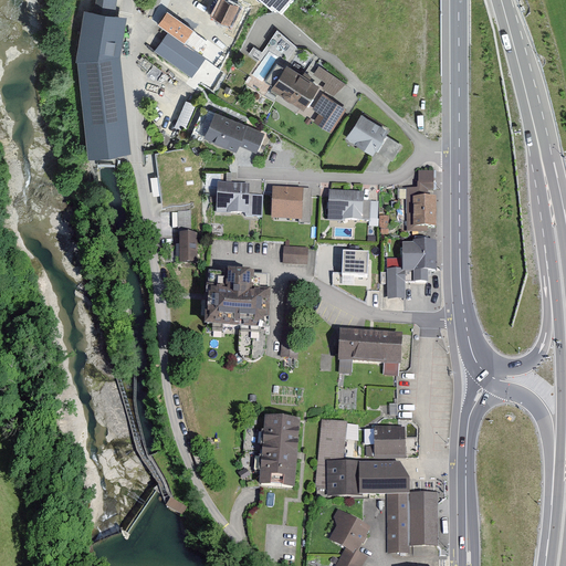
[(116,0),(94,0),(93,9),(114,13),(116,0)]
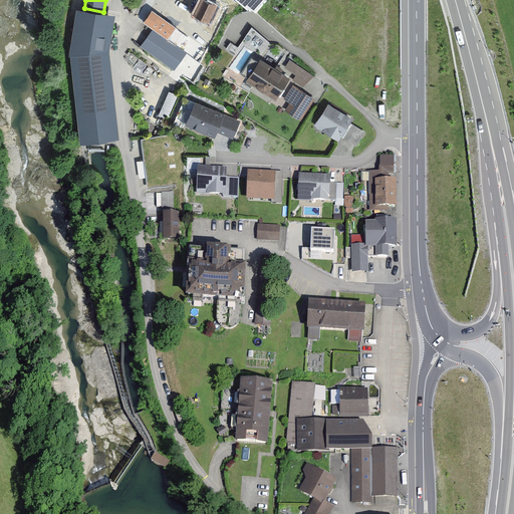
[(218,6),(207,0),(201,0),(194,14),(210,22),(218,6)]
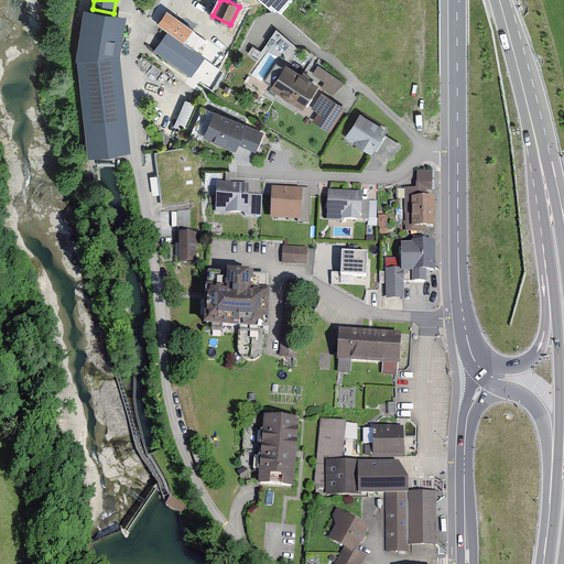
[(114,13),(93,9),(85,9),(76,61),(89,158),(131,153),(120,57),(127,17),(114,13)]
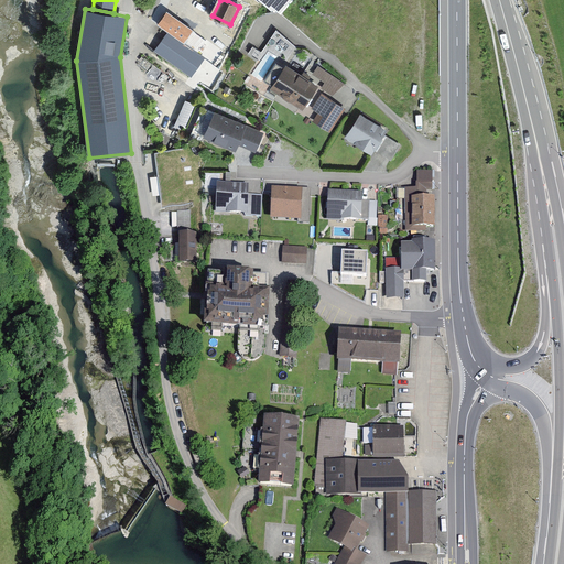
[(205,58),(169,31),(154,50),(192,77),(205,58)]
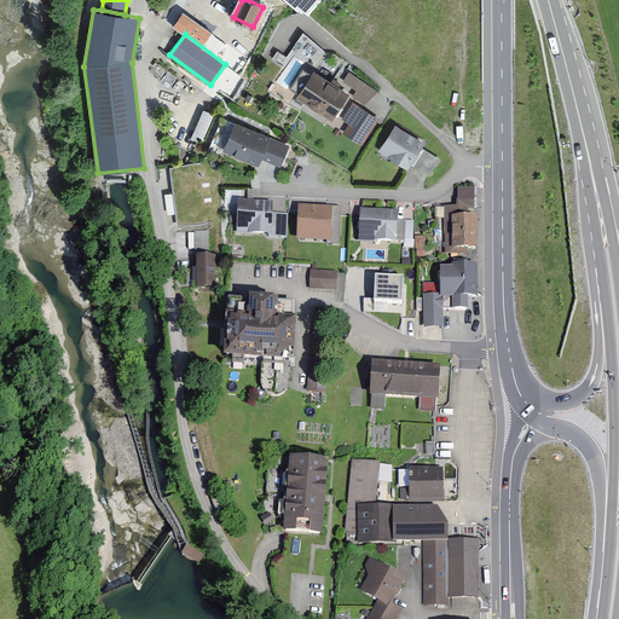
[(350,96),(313,71),(295,97),(333,122),(350,96)]
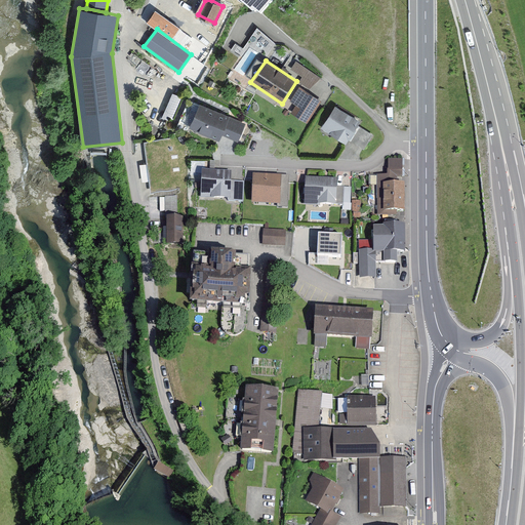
[(299,82),(310,88),(321,78),(296,62),(291,69),(303,77),(299,82)]
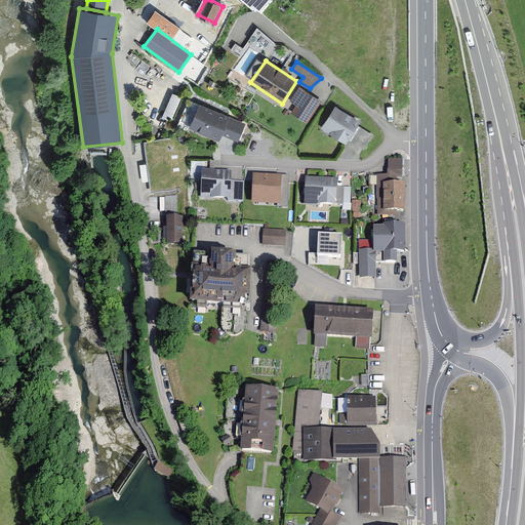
[(323,99),(300,87),(292,101),(297,104),(292,113),(310,122),(323,99)]
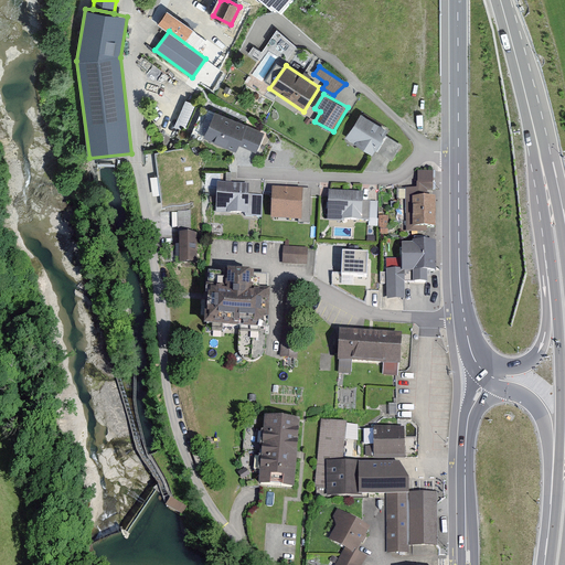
[(185,95),(178,121),(189,125),(196,97),(185,95)]
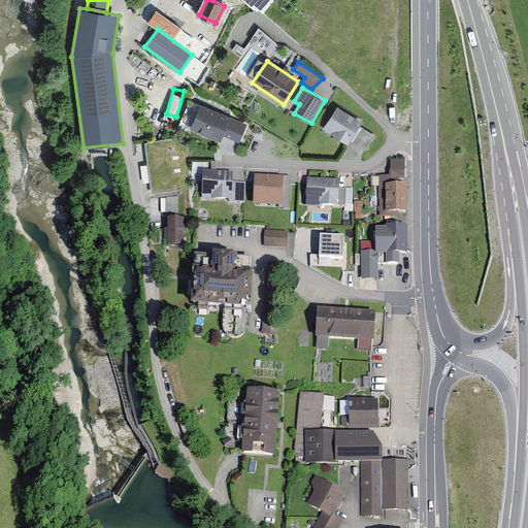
[(254,126),(195,99),(184,125),(225,143),(228,135),(245,143),(254,126)]
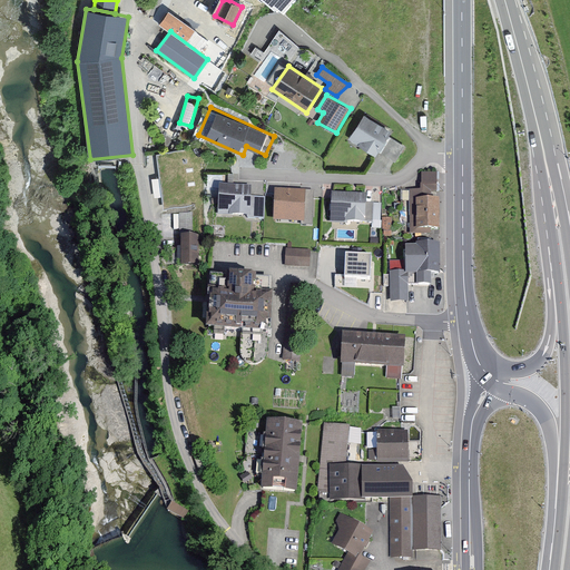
[(394,131),(366,114),(350,141),(375,158),(379,151),(395,161),(404,147),(391,138),(394,131)]
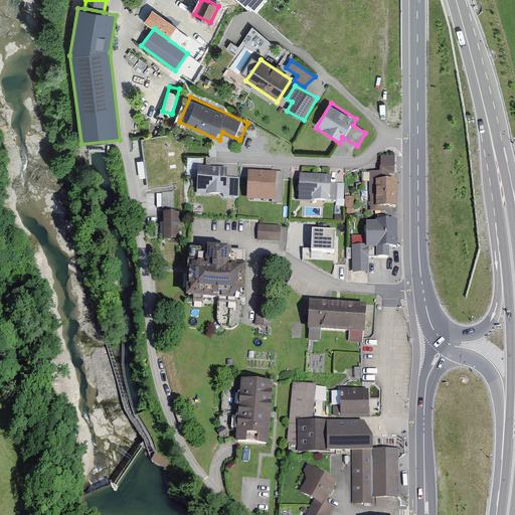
[(399,157),(381,157),(381,172),(360,172),(361,190),(371,190),(371,213),(402,213),(401,184),(395,184),(395,177),(399,177),(399,157)]
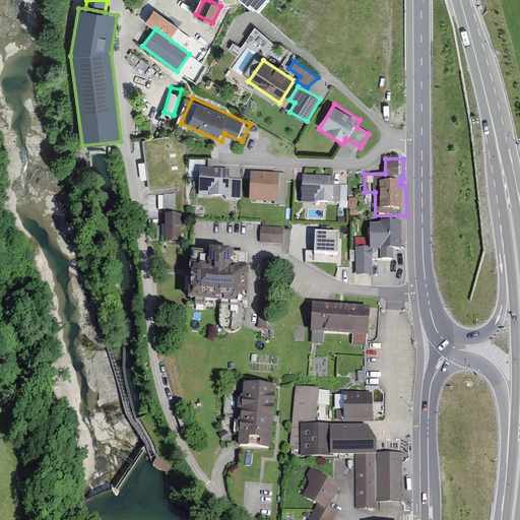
[(230,172),(202,171),(200,199),(242,200),(243,182),(230,182),(230,172)]
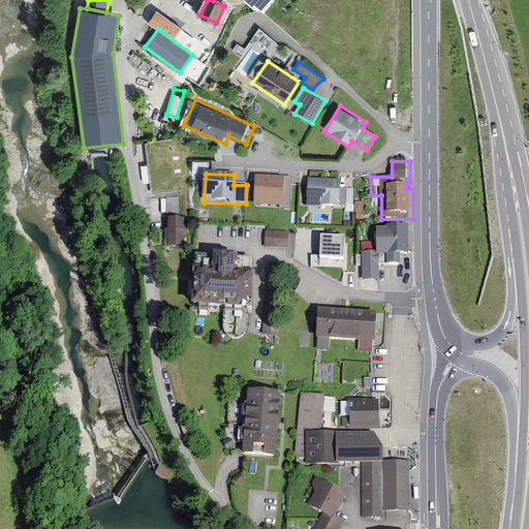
[(290,180),(255,179),(254,207),(282,208),(282,210),(289,210),(290,180)]
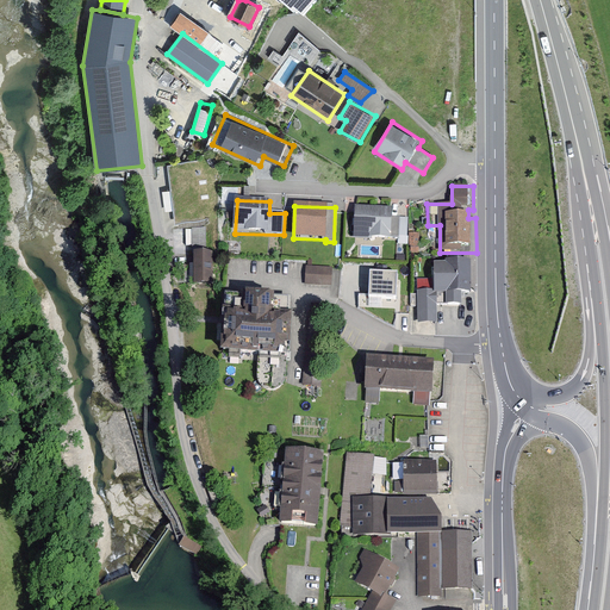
[(393,210),(355,209),(355,241),(392,241),(393,210)]
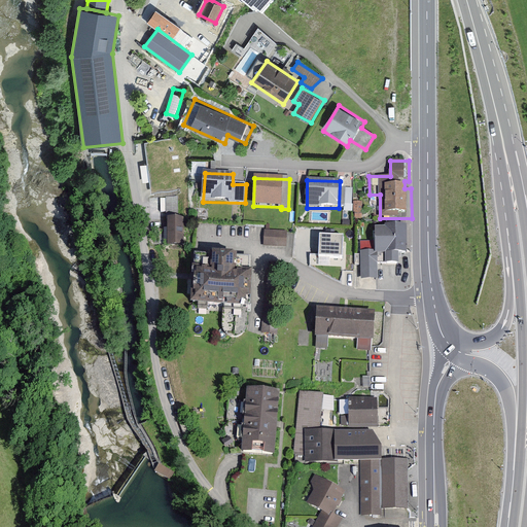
[(184,220),(168,220),(169,248),(184,248),(184,220)]
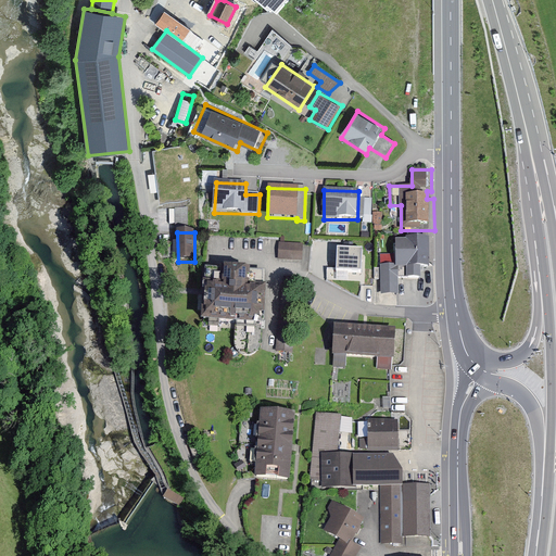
[(395,238),(395,252),(429,251),(429,236),(406,236),(406,238),(395,238)]
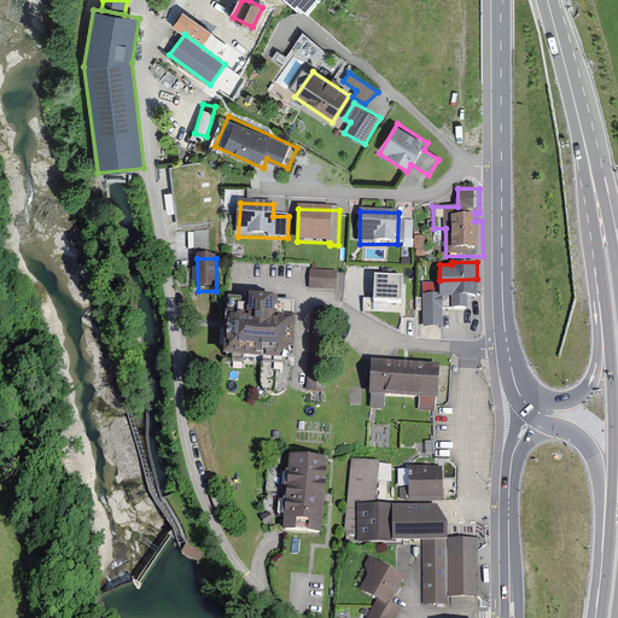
[(339,273),(310,270),(309,283),(308,291),(338,292),(339,273)]
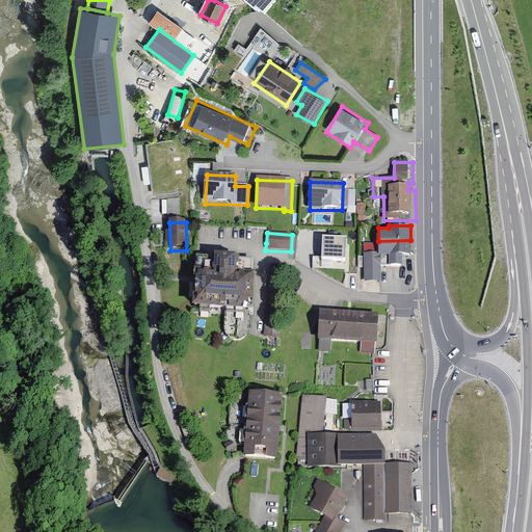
[(347,237),(323,236),(321,260),(345,262),(347,237)]
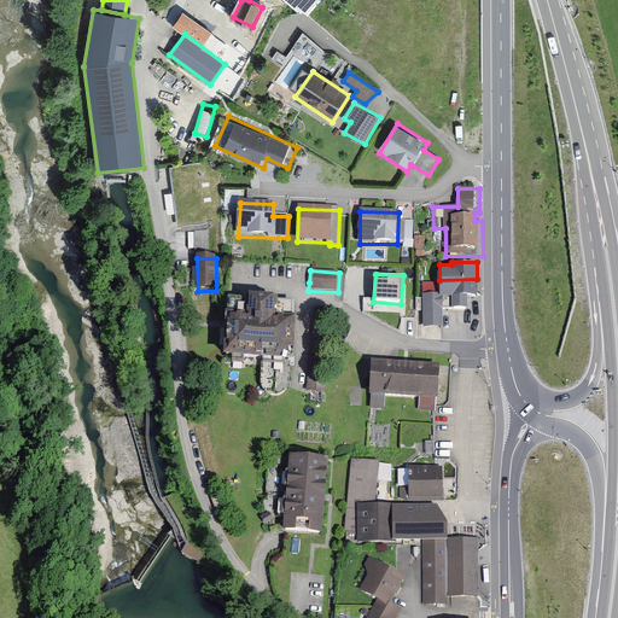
[(467,308),(467,296),(477,295),(477,279),(439,280),(441,296),(452,296),(453,308),(467,308)]
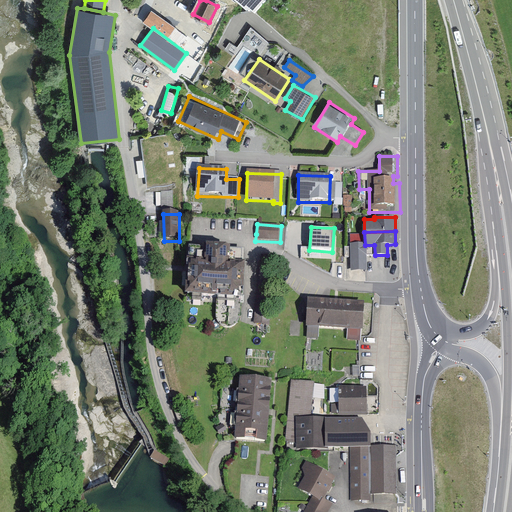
[(365,270),(364,243),(350,244),(350,270),(365,270)]
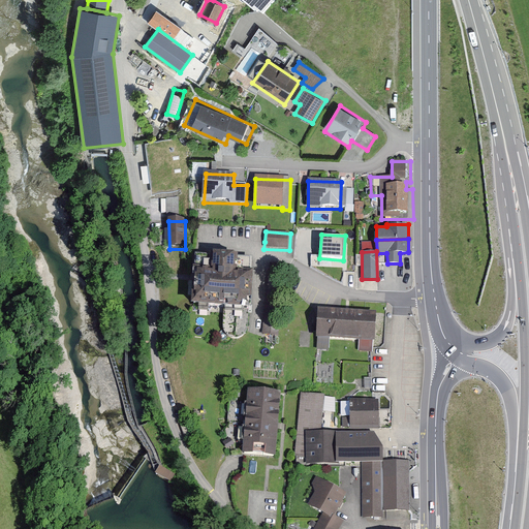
[(239,260),(195,259),(193,311),(217,312),(216,334),(225,341),(232,341),(240,336),(250,337),(252,279),(239,279),(239,260)]
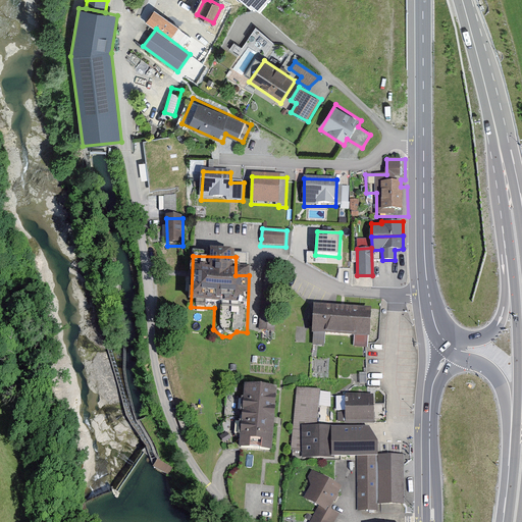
[(281,262),(266,260),(259,330),(274,332),(281,262)]
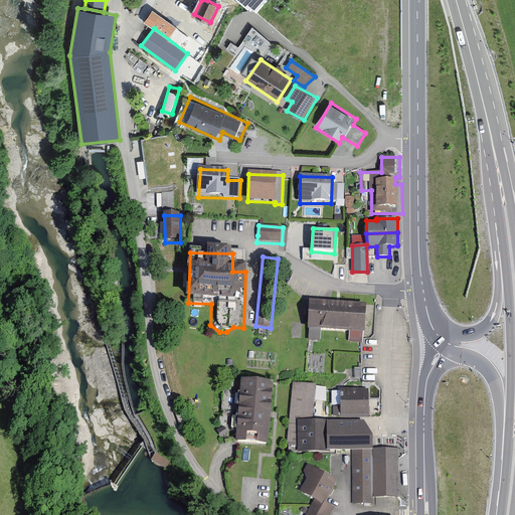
[(321,303),(309,302),(309,328),(349,330),(349,343),(364,344),(364,338),(364,335),(364,331),(367,305),(339,304),(321,303)]
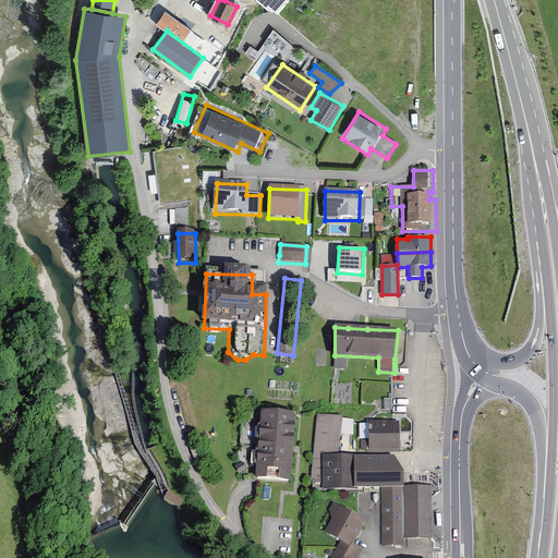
[(296,419),(261,415),(254,481),(289,485),(293,449),(296,419)]
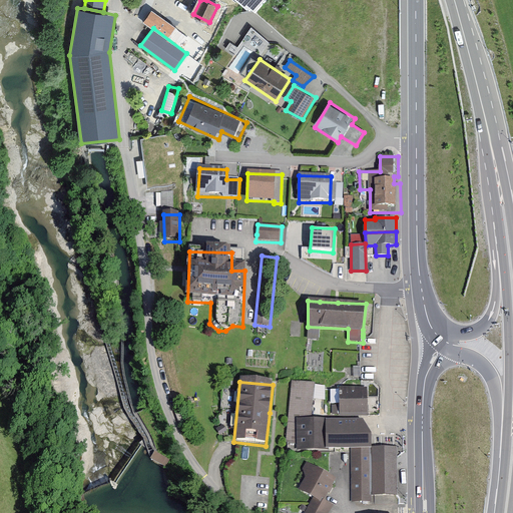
[(316,385),(293,383),(286,442),(300,443),(299,420),(313,419),(316,385)]
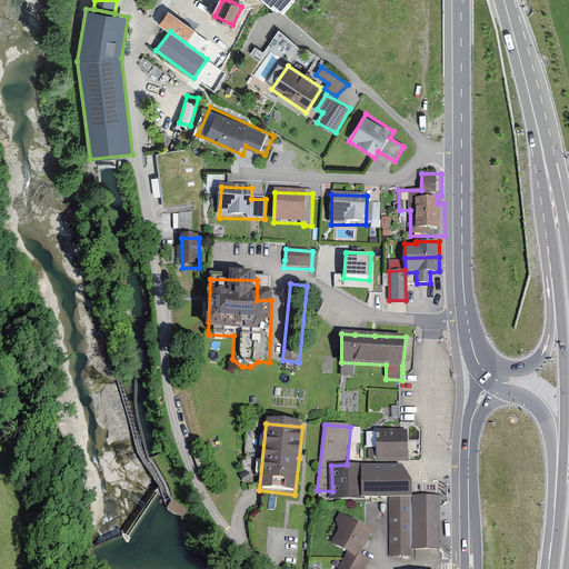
[(408,432),(367,432),(367,451),(377,451),(377,461),(408,461),(408,432)]
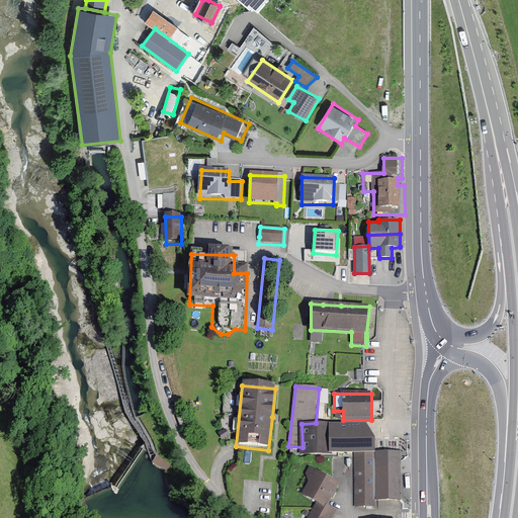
[(316,423),(301,424),(303,447),(303,456),(338,455),(337,428),(337,423),(316,423)]
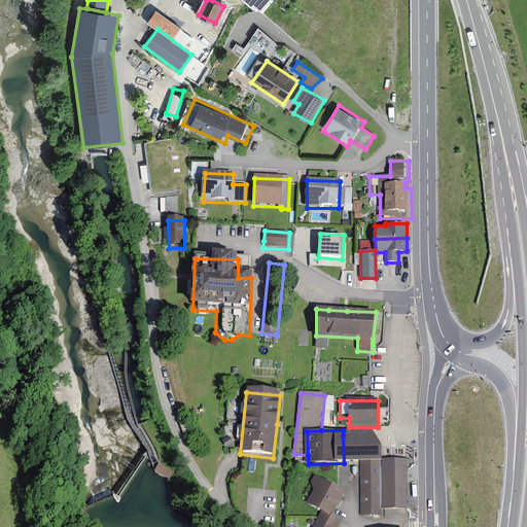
[(374,434),(343,435),(344,463),(362,462),(384,462),(384,448),(374,448),(374,434)]
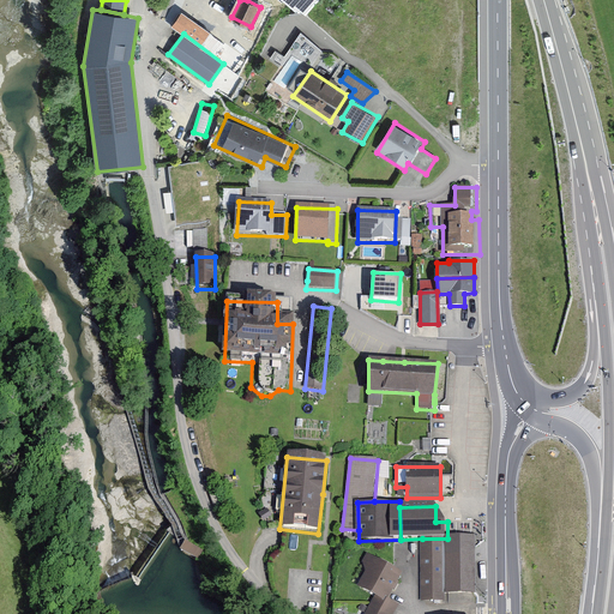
[(268,510),(259,516),(264,522),(272,516),(268,510)]
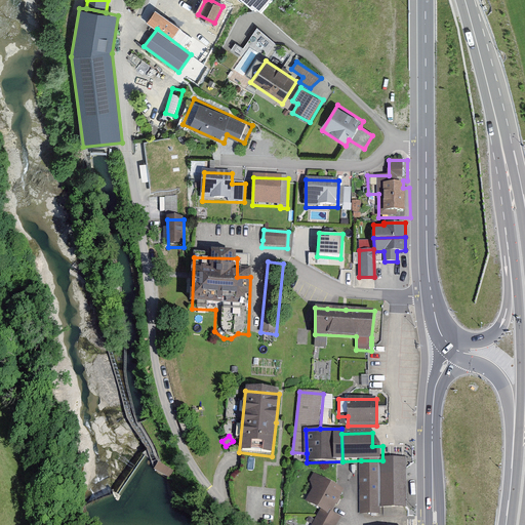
[(382,460),(361,460),(360,516),(382,517),(382,508),(407,508),(408,460),(394,460),(382,460)]
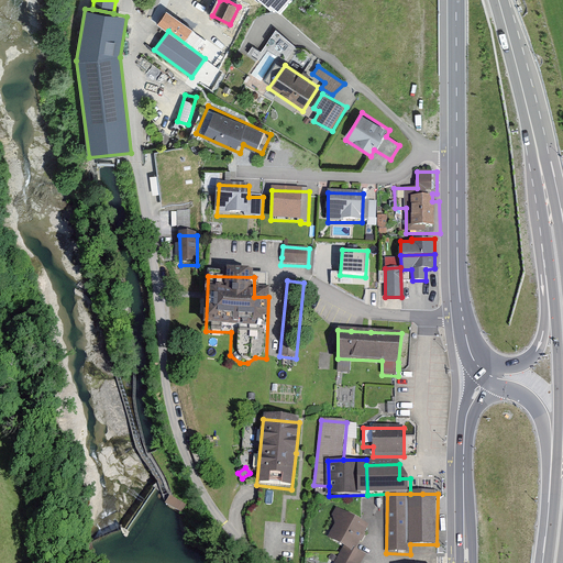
[(368,528),(333,508),(330,514),(335,526),(328,540),(342,548),(355,551),(368,528)]
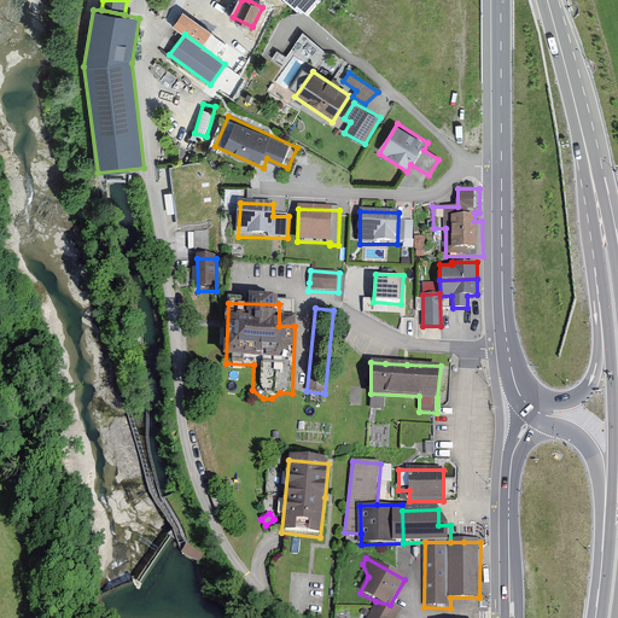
[(390,605),(375,601),(367,617),(398,617),(402,612),(390,605)]
